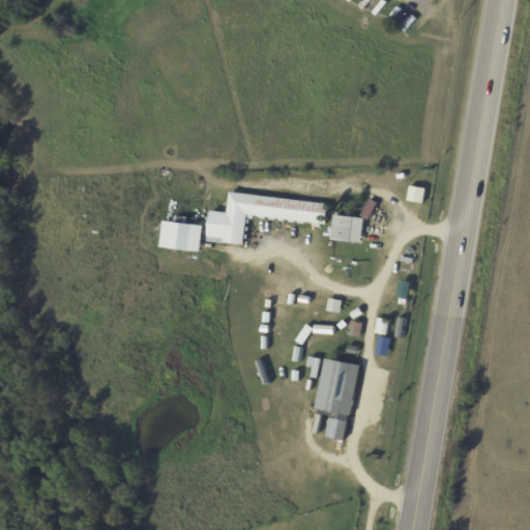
[(422,192),(406,192),(406,204),(422,205),(422,192)]
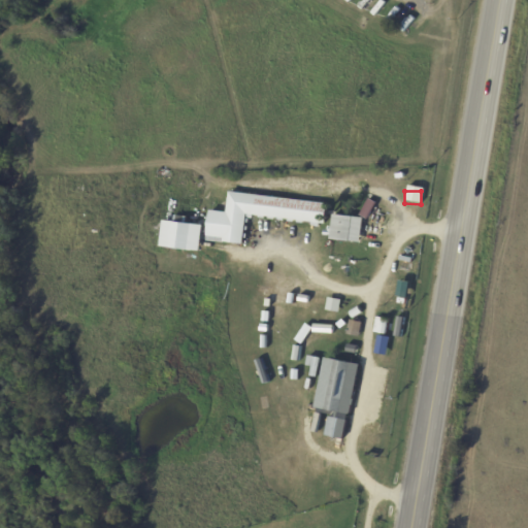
[(327,203),(229,193),(227,212),(209,210),(206,241),(243,245),(246,217),(325,225),(327,203)]
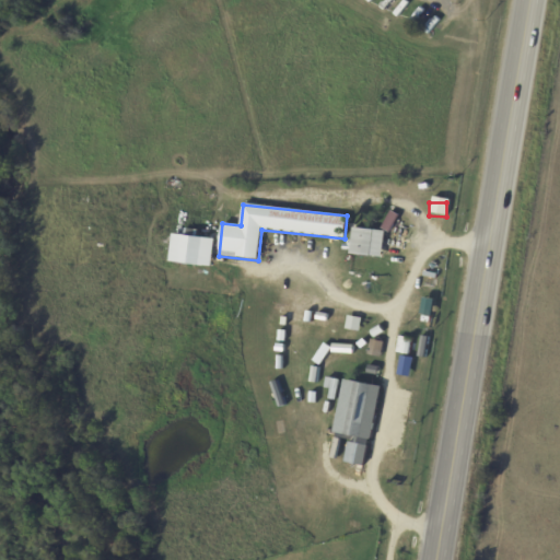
[(385,231),(353,229),(351,255),(383,257),(385,231)]
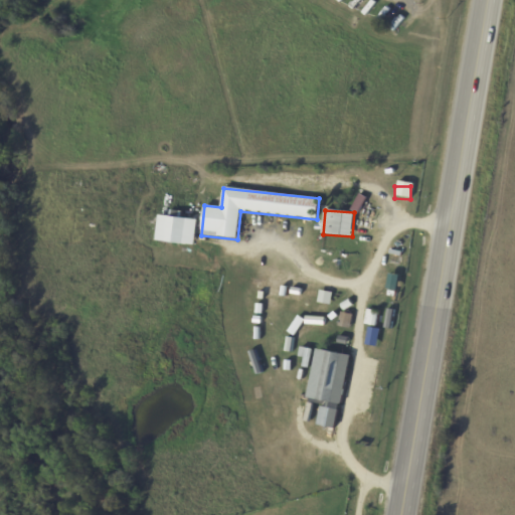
[(156,240),(195,245),(198,220),(159,215),(156,240)]
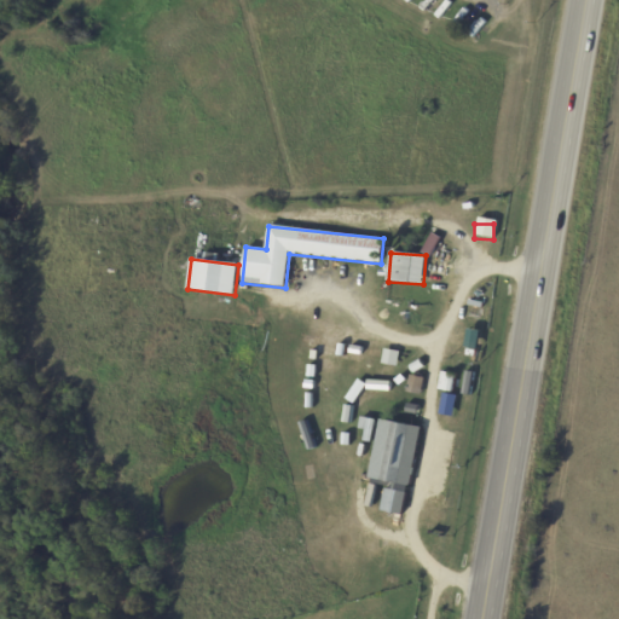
[(438,389),(452,393),(456,375),(440,371),(438,389)]
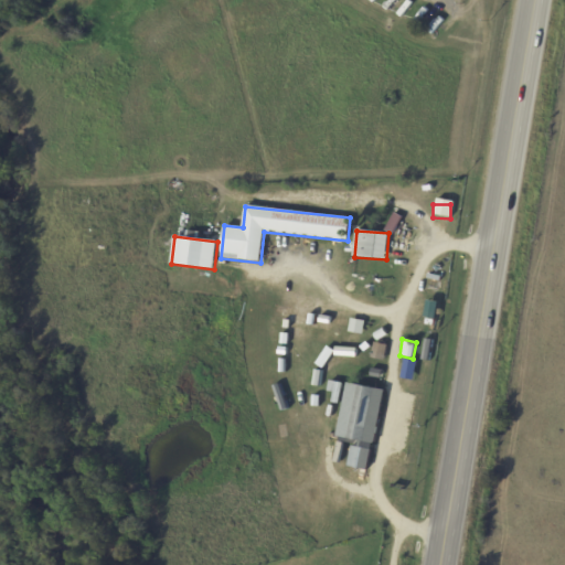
[(384,361),(387,345),(374,342),(371,358),(384,361)]
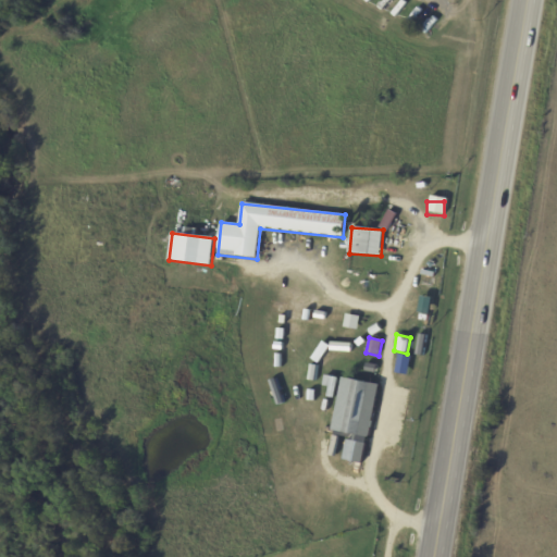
[(337,378),(324,375),(323,387),(327,388),(326,397),(335,398),(337,378)]
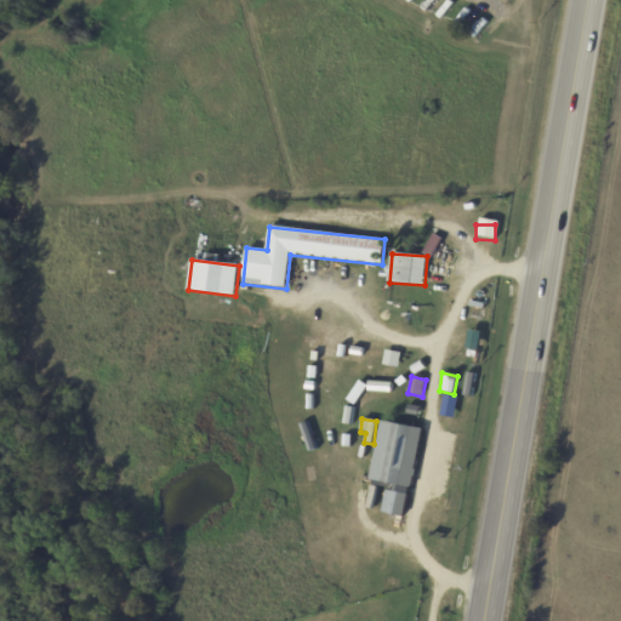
[(406,517),(421,428),(381,421),(371,483),(388,485),(383,513),(406,517)]
